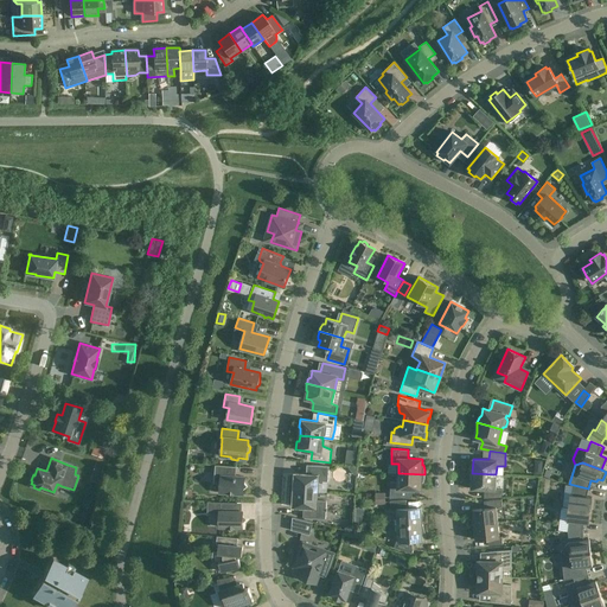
[(232,466),(216,465),(213,483),(221,484),(219,492),(238,494),(248,486),(244,483),(244,477),(232,475),(232,466)]
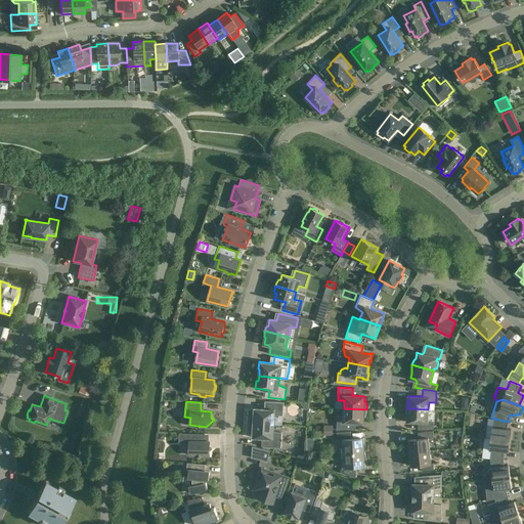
[(253,416),(253,423),(274,424),(274,417),(278,417),(279,416),(282,416),(284,402),(268,401),(268,409),(255,408),(254,416),(253,416)]
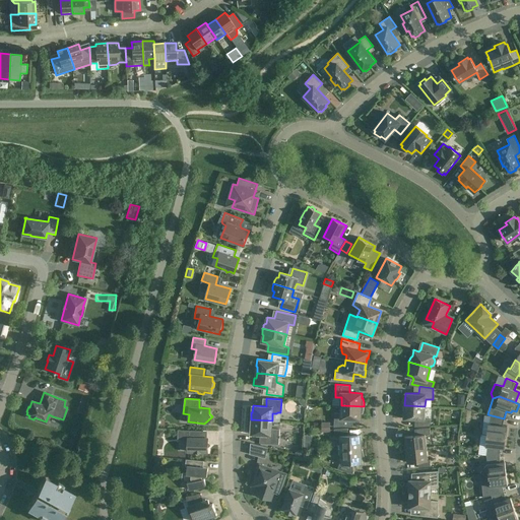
[(364,406),(341,405),(340,412),(334,412),(334,427),(348,426),(348,418),(361,419),(361,413),(363,413),(364,409),(364,406)]
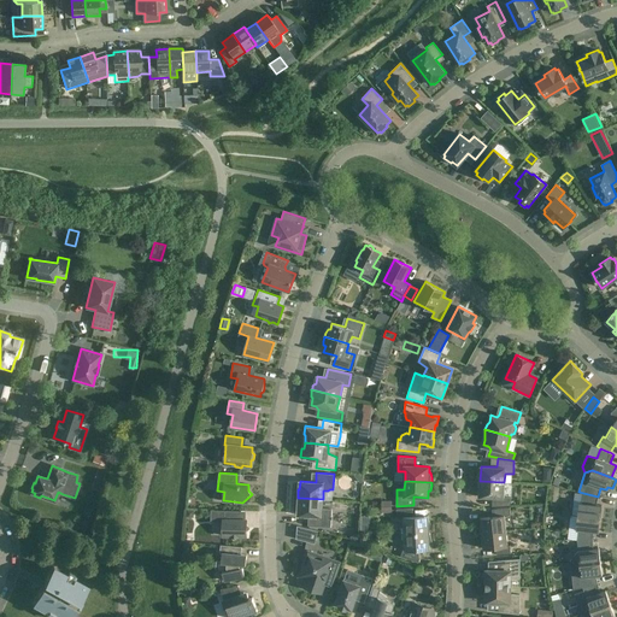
[(504,482),(480,481),(479,497),(495,497),(495,506),(510,505),(511,498),(504,498),(504,482)]
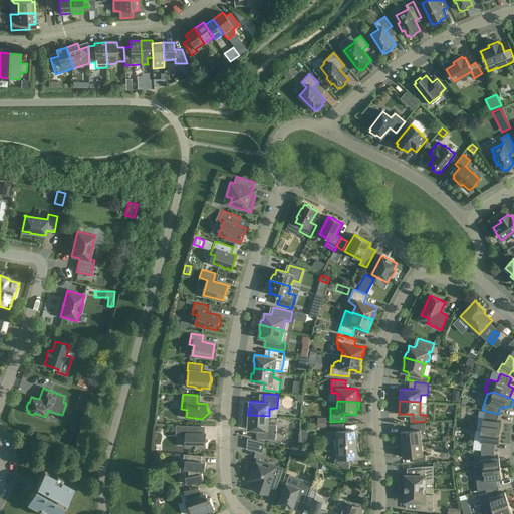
[(481,430),(500,432),(501,431),(500,431),(500,429),(501,429),(502,421),(497,421),(498,414),(486,411),(485,419),(483,419),(481,430)]
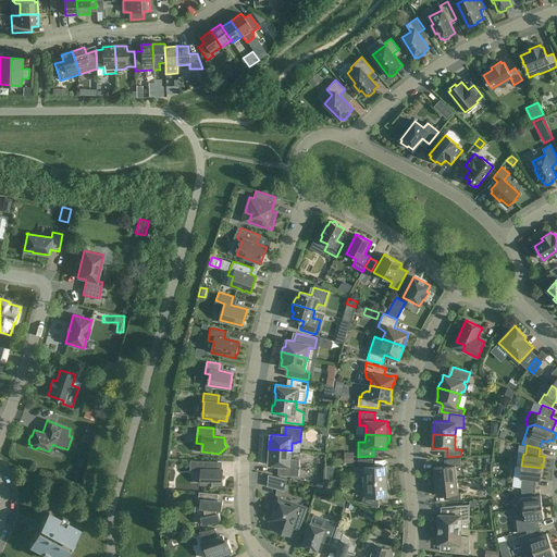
[(291,459),(292,450),(269,449),(268,457),(269,458),(269,465),(279,466),(277,474),(298,475),(299,459),(291,459)]
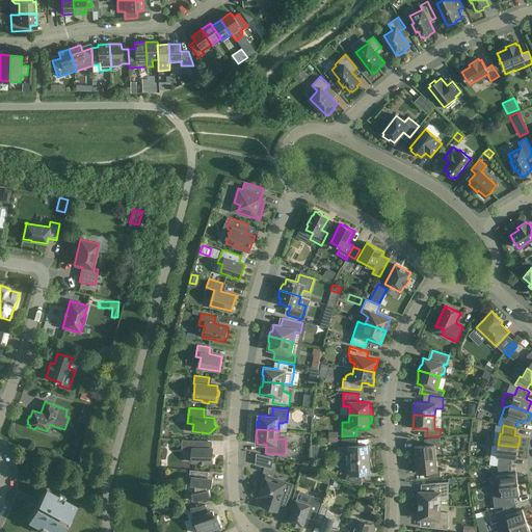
[(415,446),(416,459),(436,457),(435,444),(441,444),(440,436),(424,439),(425,445),(415,446)]
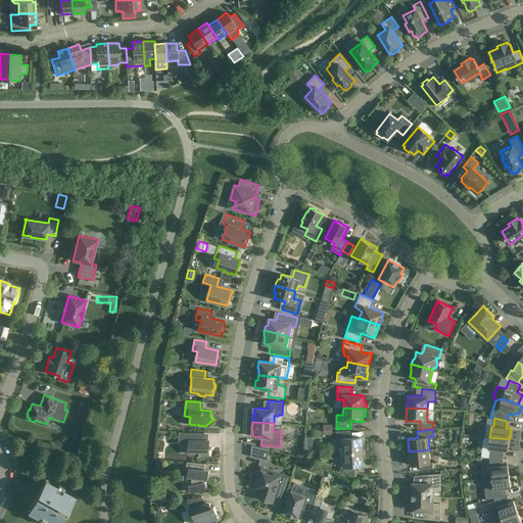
[(335,453),(365,450),(366,443),(363,443),(363,437),(350,437),(350,431),(336,431),(336,438),(342,439),(343,447),(335,447),(335,453)]
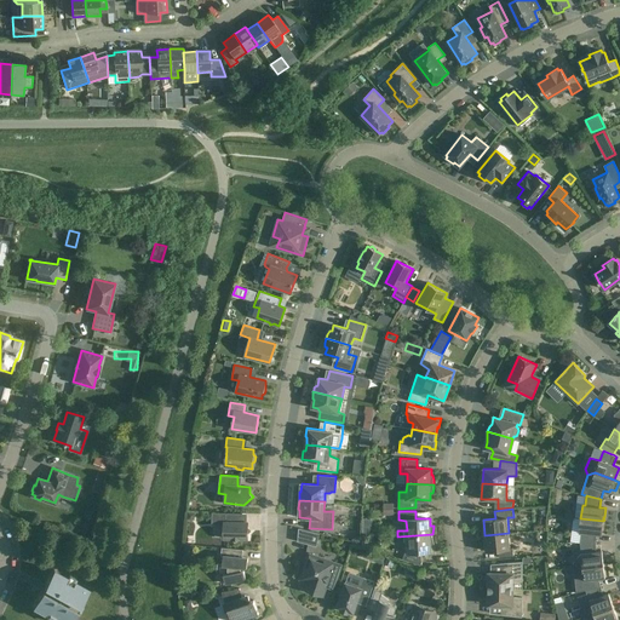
[(242,514),(212,512),(212,523),(224,526),(224,538),(233,539),(236,541),(240,539),(248,539),(248,534),(252,530),(244,522),(242,514)]
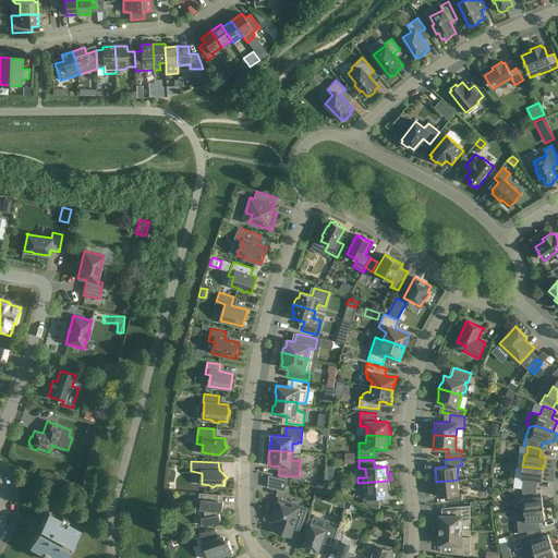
[(516,465),(513,487),(522,488),(536,488),(536,481),(542,481),(543,473),(542,473),(543,470),(543,469),(522,466),(518,465),(516,465)]
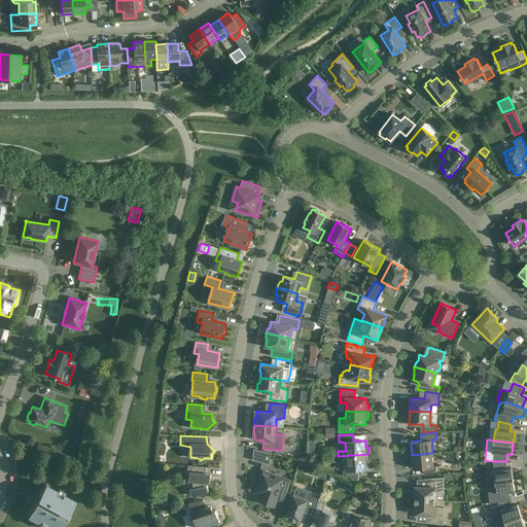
[(272,453),(253,449),(253,460),(269,464),(272,453)]
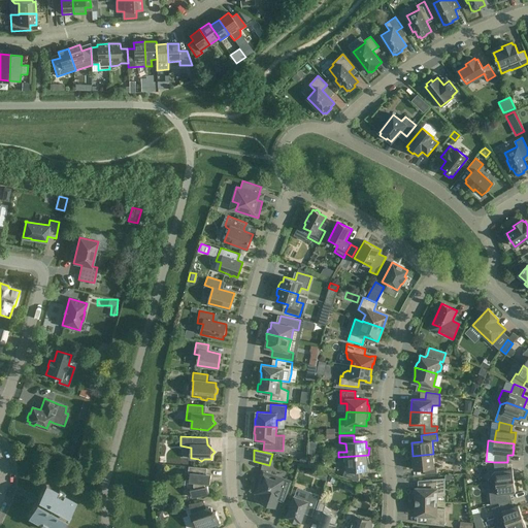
[(433,454),(413,456),(414,469),(425,468),(425,474),(437,473),(437,466),(434,467),(433,454)]
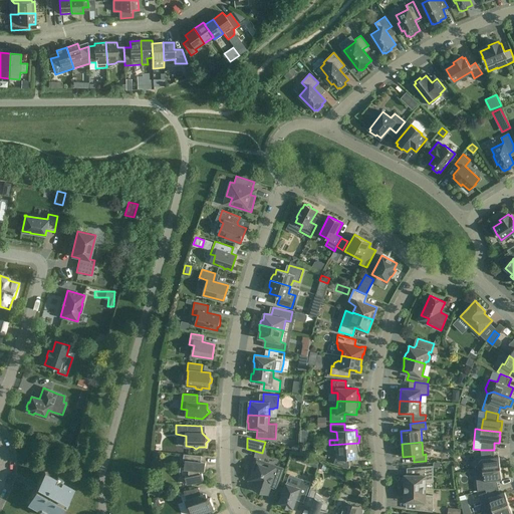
[(358,443),(329,445),(329,449),(337,449),(337,457),(335,458),(333,463),(346,468),(349,468),(349,460),(345,459),(345,458),(357,457),(357,452),(359,452),(357,444),(358,443)]
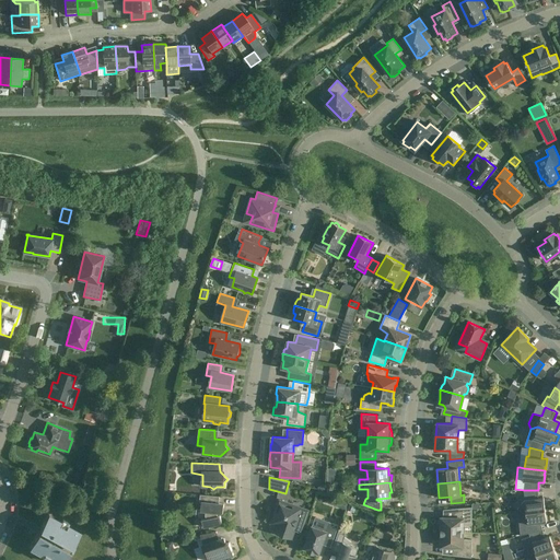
[(325,486),(324,483),(318,487),(318,488),(317,491),(327,496),(327,487),(325,486)]
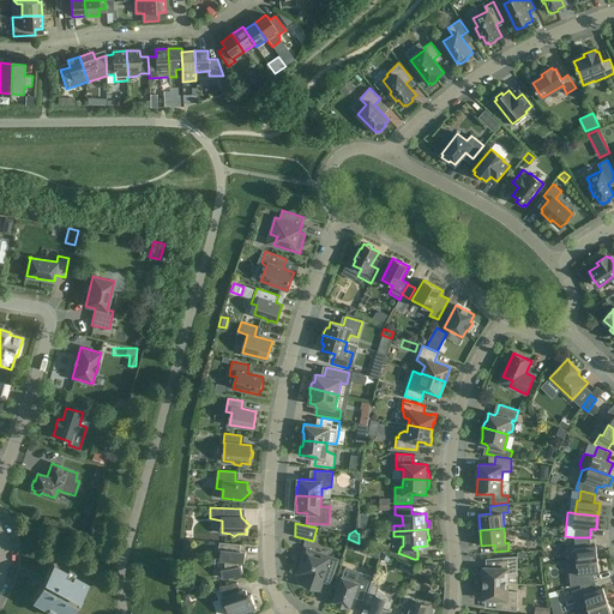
[(577,561),(597,559),(596,546),(590,546),(590,537),(575,537),(576,548),(571,553),(572,557),(569,557),(567,559),(567,564),(569,564),(573,566),(577,561)]
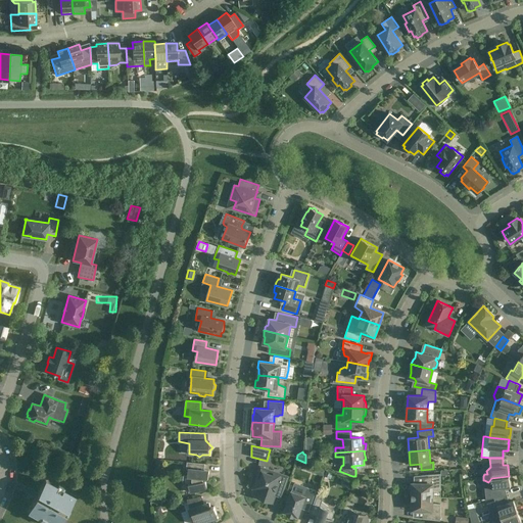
[(205,464),(187,462),(186,469),(188,469),(188,475),(183,475),(183,480),(184,485),(189,484),(190,492),(207,488),(206,480),(203,481),(203,477),(208,478),(209,470),(204,470),(205,464)]
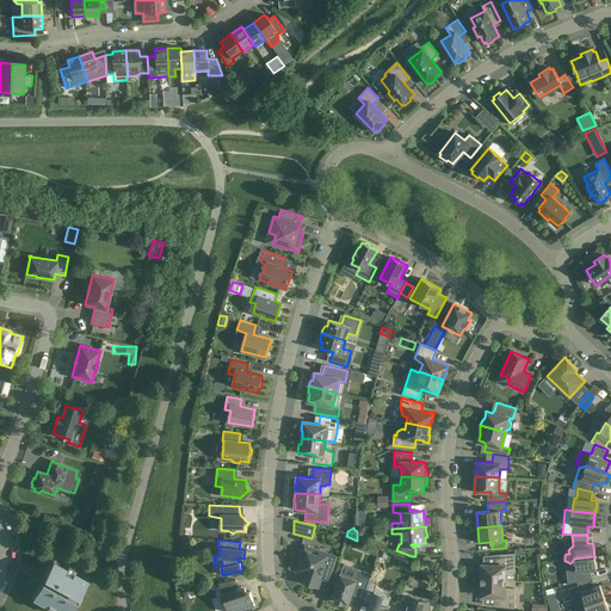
[(337,556),(304,545),(296,571),(303,573),(301,581),(319,587),(322,578),(328,580),(337,556)]
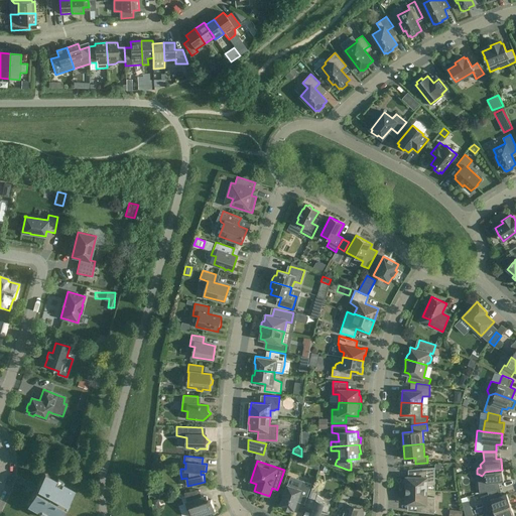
[(406,485),(406,490),(426,490),(426,484),(434,484),(435,467),(418,469),(418,477),(406,477),(406,479),(405,479),(404,480),(403,481),(403,482),(403,483),(404,483),(404,484),(405,485),(406,485)]
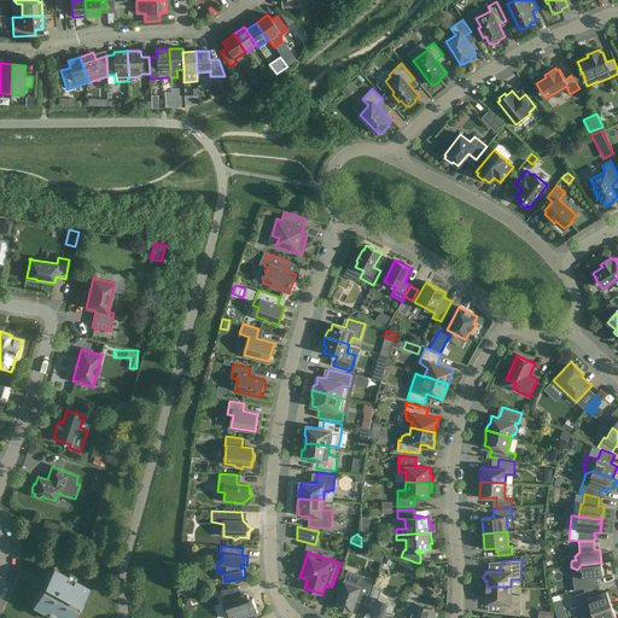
[(577,570),(572,567),(575,590),(584,589),(599,586),(598,576),(604,576),(601,563),(581,565),(577,570)]
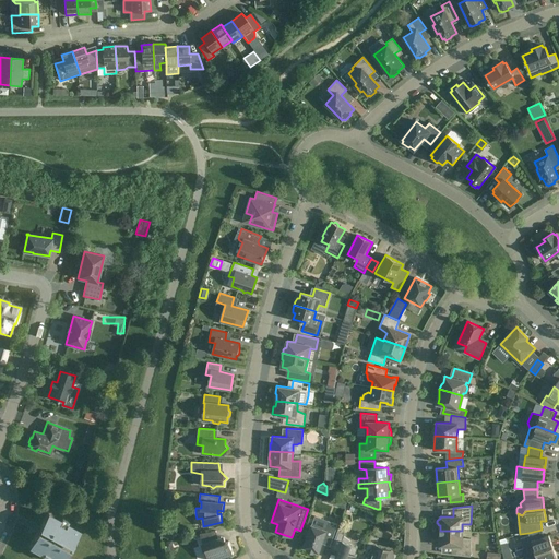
[(95,558),(104,544),(48,513),(30,547),(51,558),(95,558)]
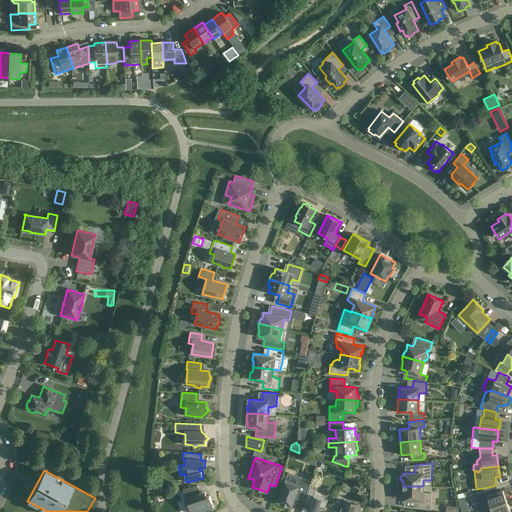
[(286,481),(279,501),(292,505),(296,493),(304,496),(309,480),(294,474),(289,472),(286,481)]
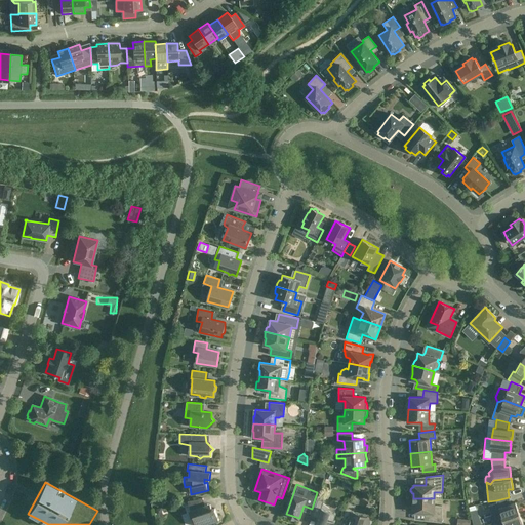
[(511,503),(509,497),(496,500),(496,502),(488,506),(494,522),(500,524),(502,519),(520,513),(516,502),(511,503)]
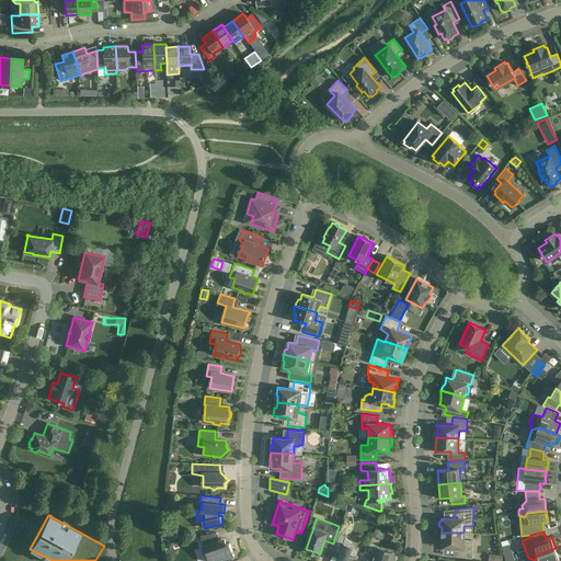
[(219,540),(217,533),(201,536),(204,545),(203,546),(206,558),(208,557),(209,560),(216,560),(235,556),(230,542),(224,545),(222,539),(219,540)]
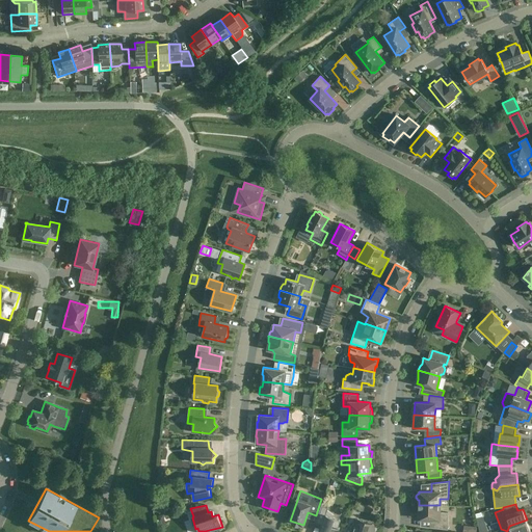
[(321,505),(315,523),(322,525),(320,531),(322,531),(338,531),(340,527),(338,527),(341,520),(334,517),(334,514),(327,510),(328,507),(321,505)]
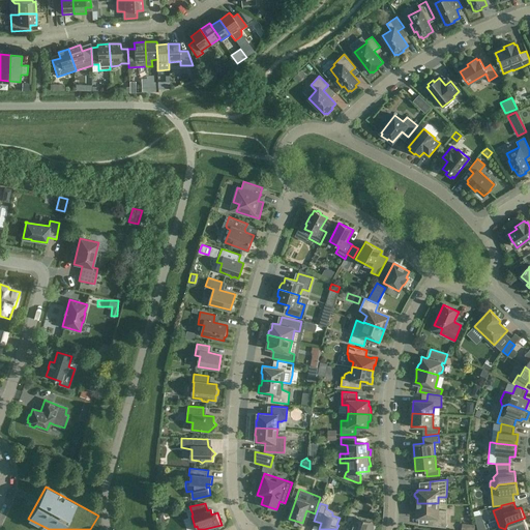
[(438,510),(438,503),(417,503),(417,508),(416,508),(415,508),(415,509),(414,509),(414,510),(414,511),(414,512),(415,513),(415,514),(416,514),(417,514),(417,517),(430,517),(430,525),(446,527),(446,510),(438,510)]
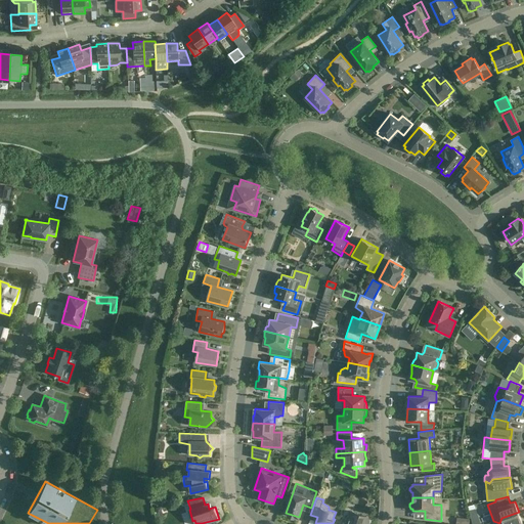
[(355,505),(347,501),(342,519),(348,521),(347,523),(368,523),(369,523),(369,520),(369,518),(367,518),(368,517),(352,511),(355,505)]
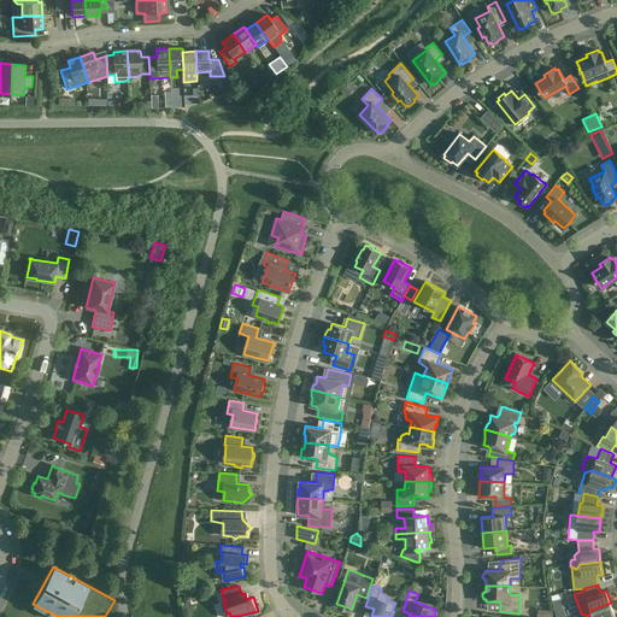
[(610,616),(615,616),(611,603),(591,610),(588,616),(587,616),(610,616)]
